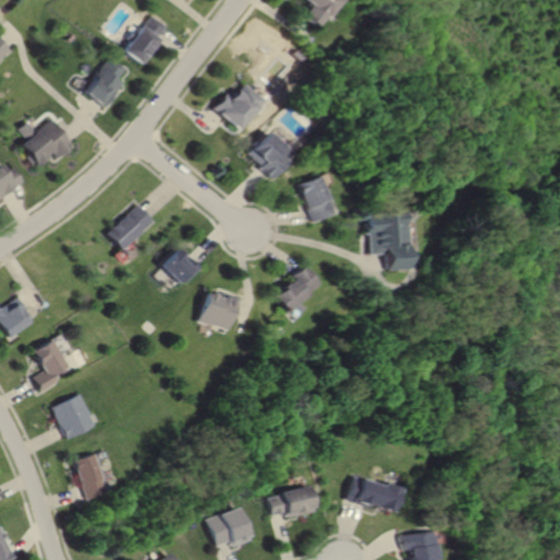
[(300,0),(305,3),(298,14),(305,20),(313,24),(319,14),(326,19),(337,0),(300,0)]
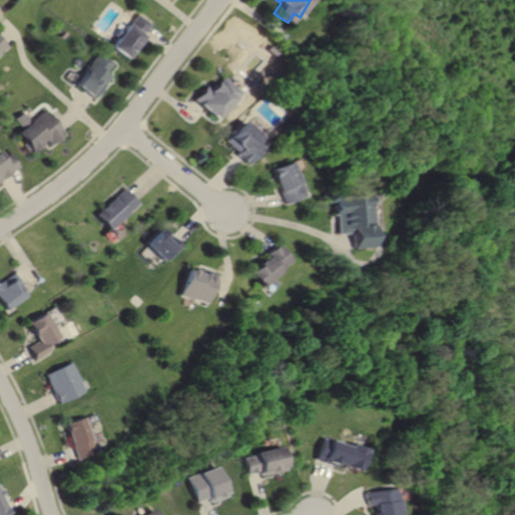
[(136,13),(113,47),(131,59),(146,37),(142,33),(147,26),(149,23),(136,13)]
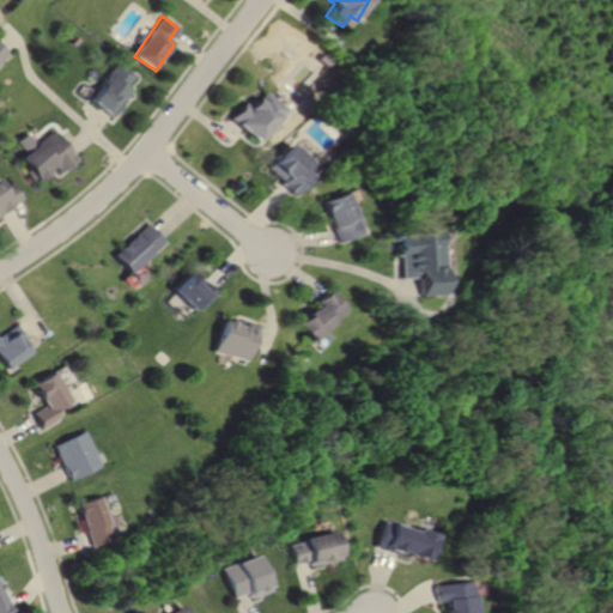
[(0,65),(11,55),(0,43),(0,65)]
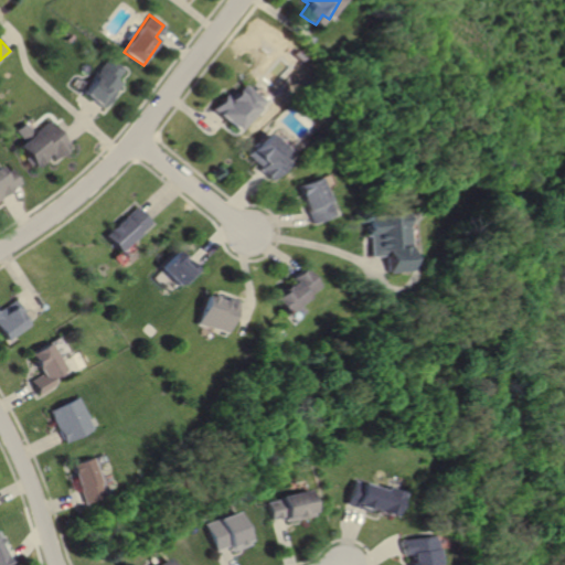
[(109,56),(84,93),(95,102),(106,109),(124,84),(118,81),(126,70),(109,56)]
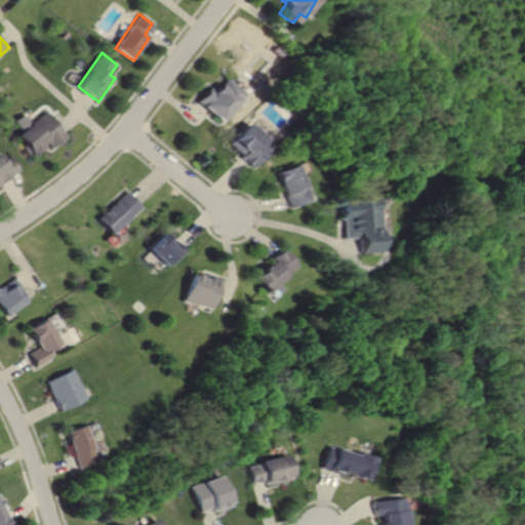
[(226,77),(213,90),(210,87),(199,101),(209,109),(221,120),(245,93),(226,77)]
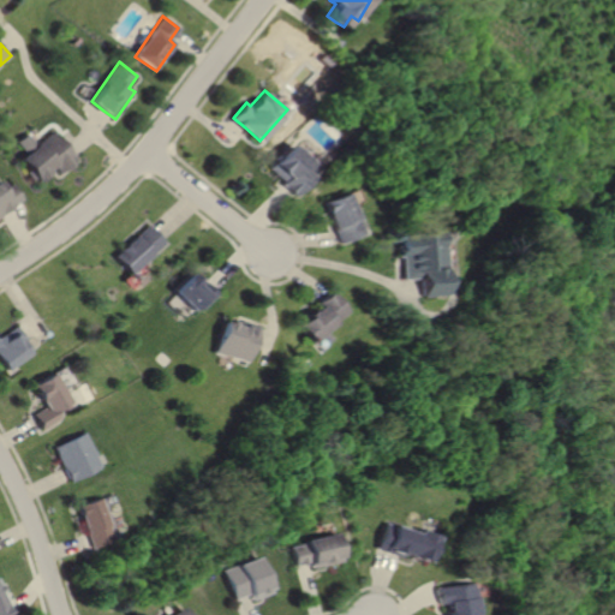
[(57,130),(21,157),(40,181),(61,166),(64,169),(79,159),(71,148),(57,130)]
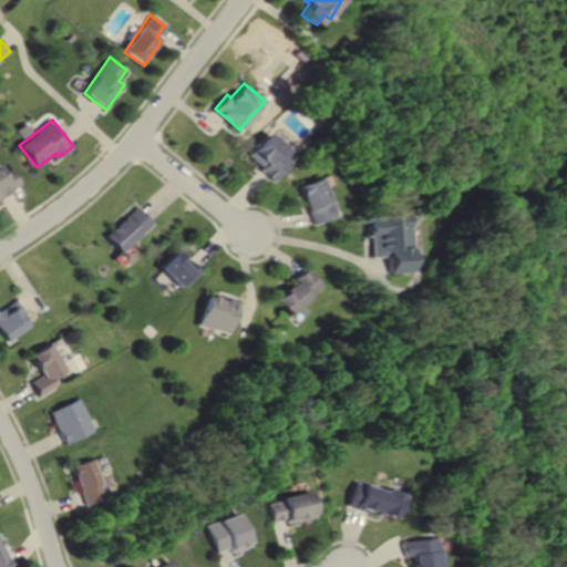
[(267,133),(248,156),(261,167),(258,171),(264,175),(272,183),(288,163),(282,158),(289,151),(267,133)]
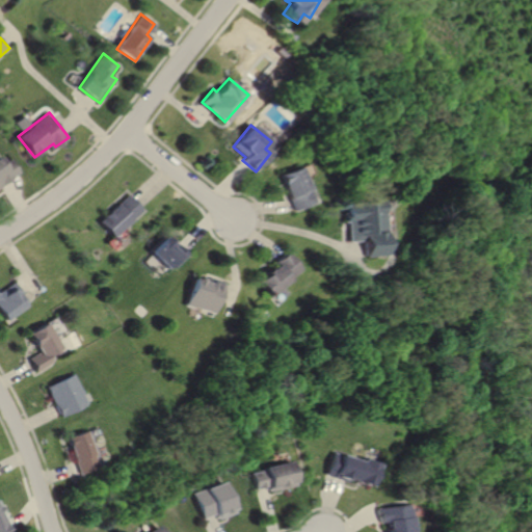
[(15,160),(9,163),(6,157),(0,160),(0,188),(12,180),(24,173),(15,160)]
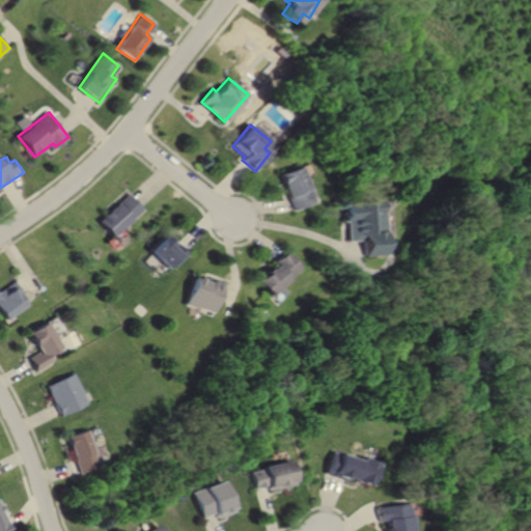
[(278,174),(290,204),(292,210),(313,201),(300,166),(278,174)]
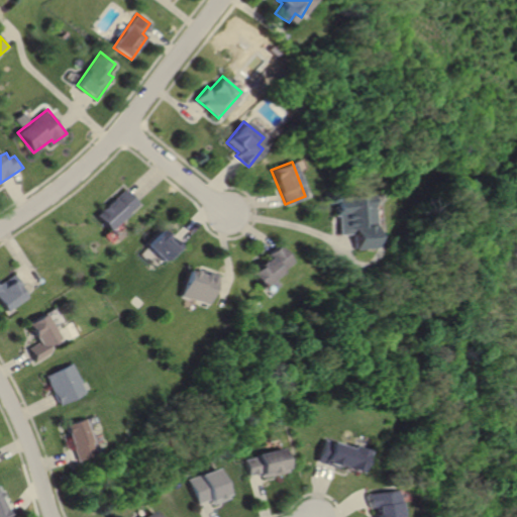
[(128,188),(97,214),(111,230),(142,204),(135,196),(128,188)]
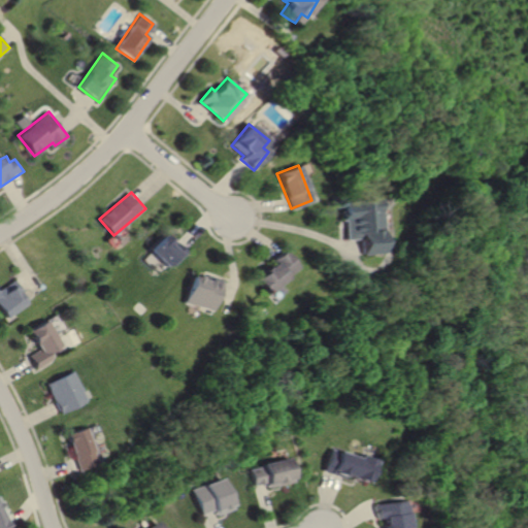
[(335,202),(336,220),(340,220),(341,239),(355,238),(355,243),(356,253),(376,251),(372,199),(335,202)]
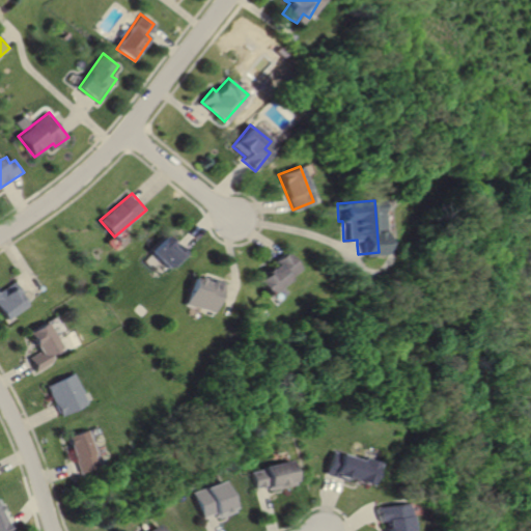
[(168,231),(151,250),(169,266),(172,262),(177,268),(192,252),(186,246),(168,231)]
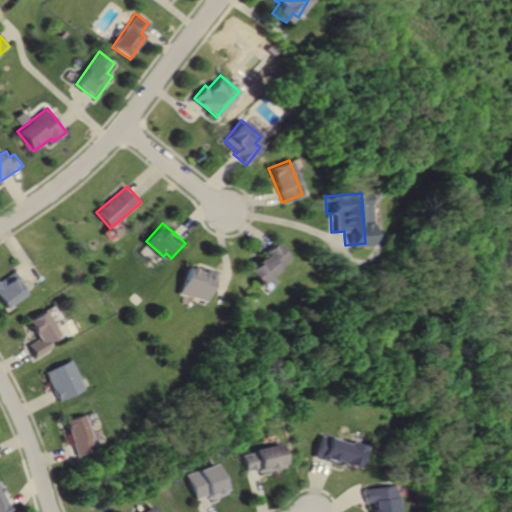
[(277,241),(271,245),(264,251),(267,255),(248,271),(260,286),(292,259),(277,241)]
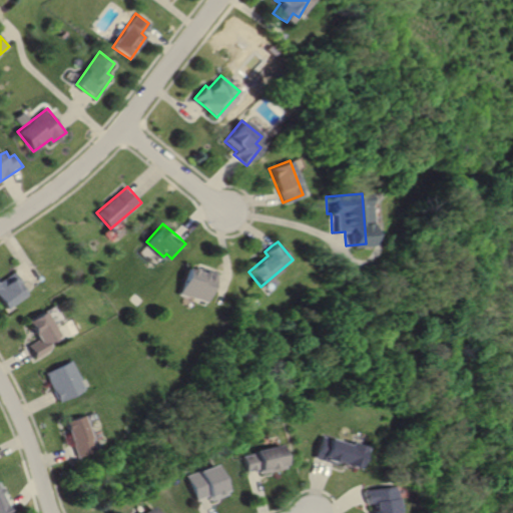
[(187,267),(178,293),(206,304),(216,278),(218,274),(204,269),(202,273),(187,267)]
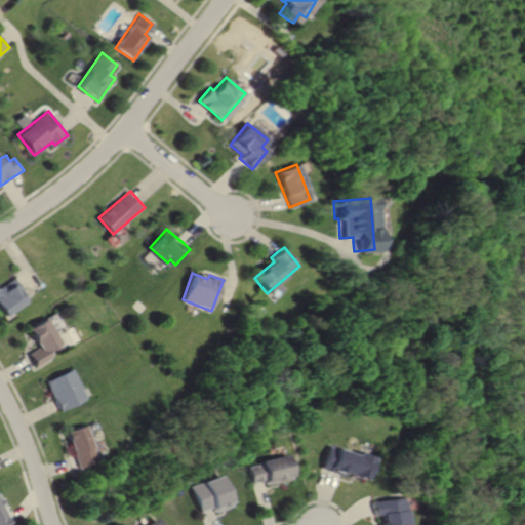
[(17,283),(10,288),(7,285),(0,290),(0,304),(9,316),(30,300),(23,290),(17,283)]
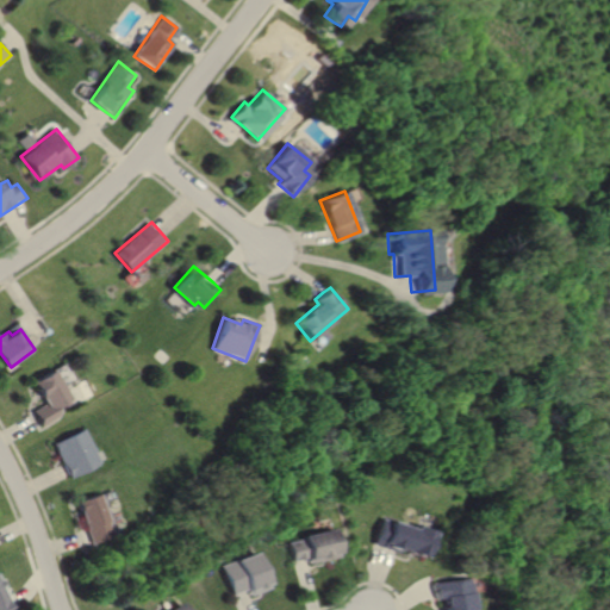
[(58,368),(33,384),(45,402),(32,409),(38,419),(43,427),(66,412),(62,406),(75,398),(58,368)]
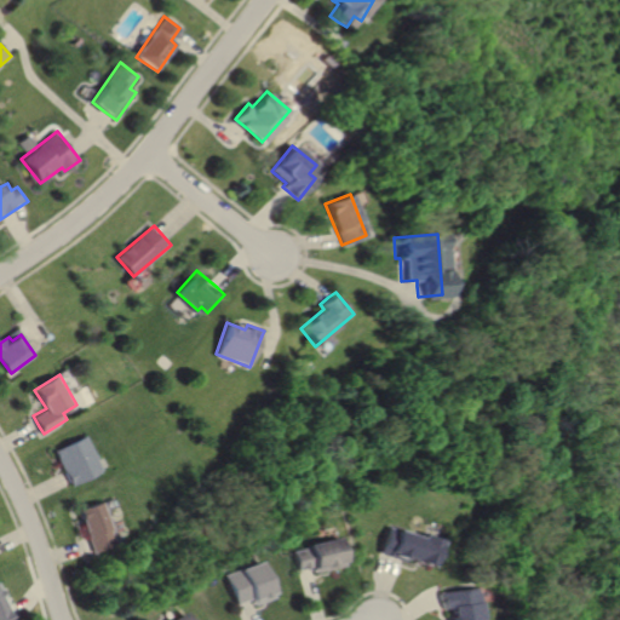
[(91,435),(57,451),(69,476),(73,484),(107,469),(91,435)]
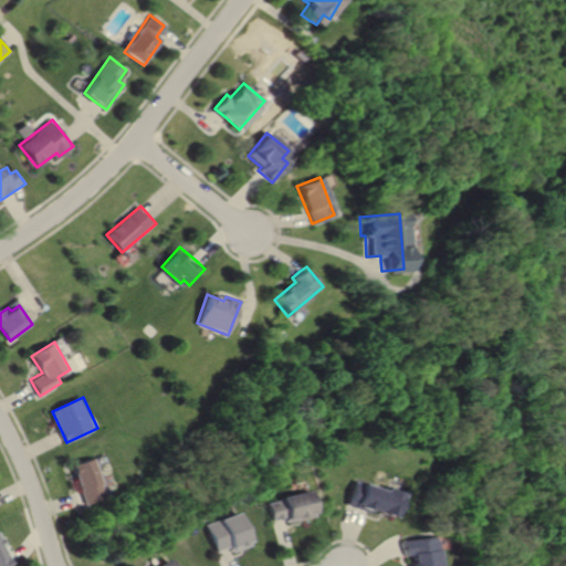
[(97,456),(73,464),(83,495),(86,504),(112,495),(97,456)]
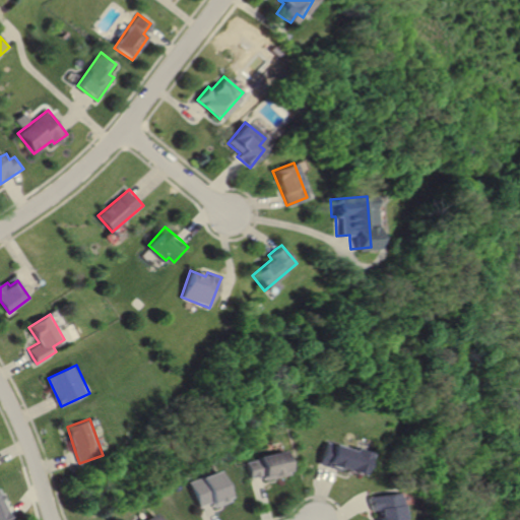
[(325,442),(318,462),(328,466),(362,477),(370,455),(351,448),(350,451),(325,442)]
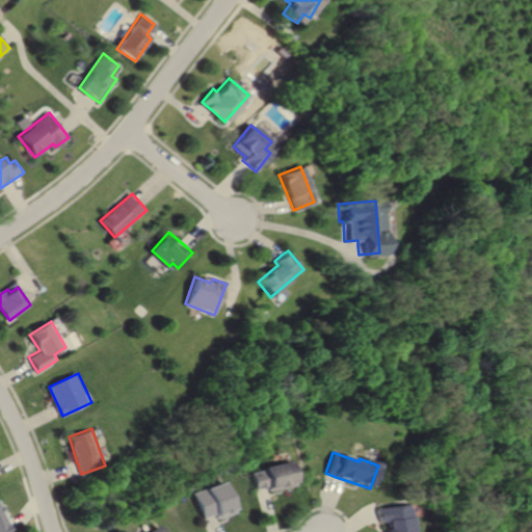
[(247,472),(253,490),(261,487),(267,486),(268,491),(295,484),(289,460),(247,472)]
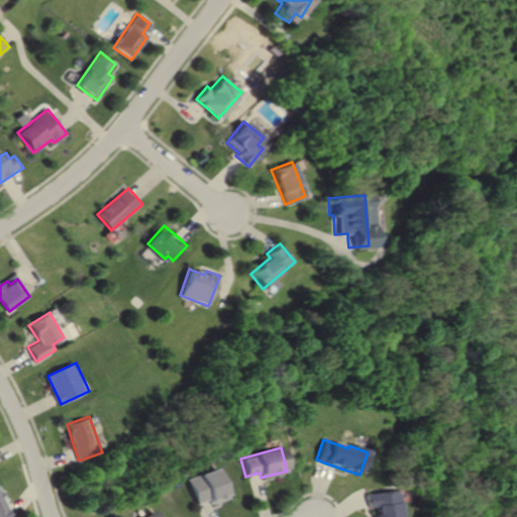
[(185,476),(195,505),(203,502),(208,500),(210,506),(229,499),(217,464),(185,476)]
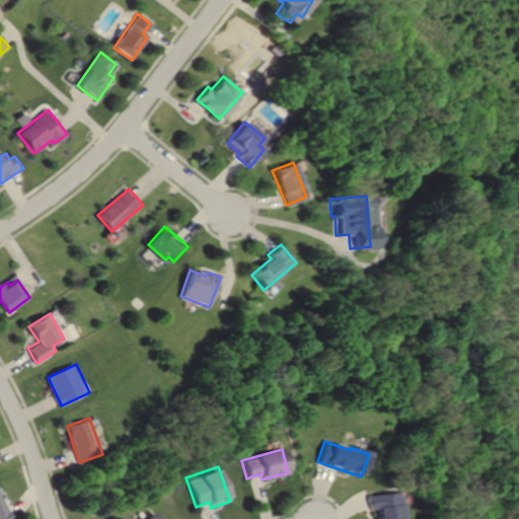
[(0,489),(0,518),(14,518),(12,513),(0,489)]
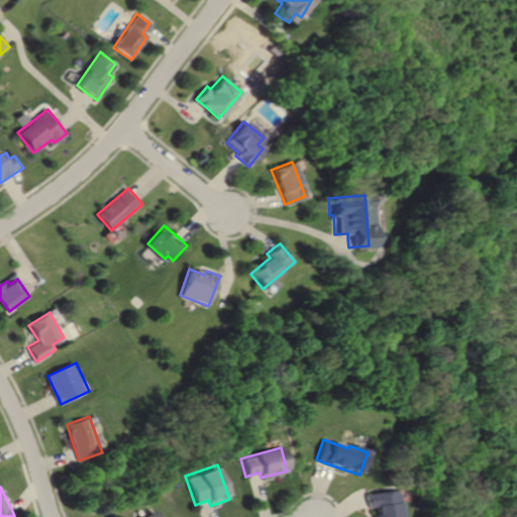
[(403,516),(398,489),(367,495),(368,502),(369,508),(375,507),(377,516),(373,516),(403,516)]
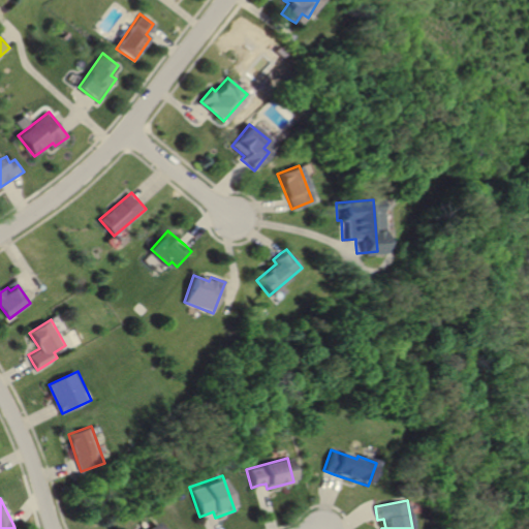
All buildings are outlined.
